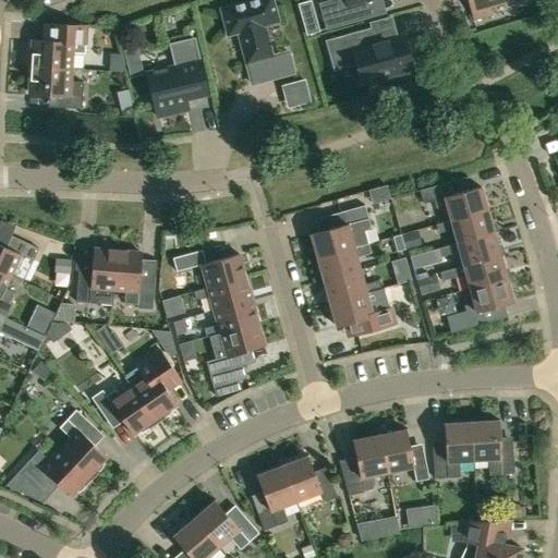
[(240,29),(249,60),(274,53),(263,14),(278,11),(274,0),(246,0),(219,8),(226,33),(240,29)]
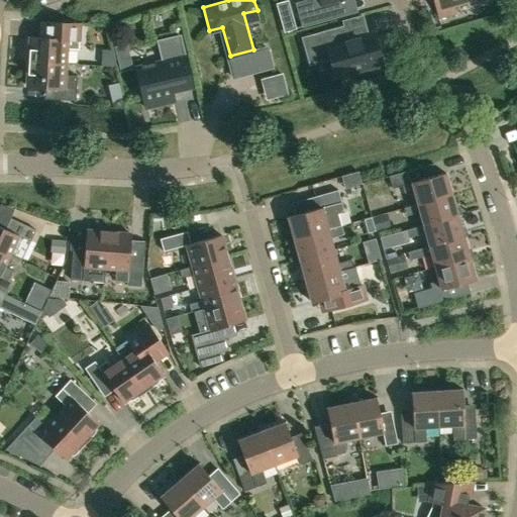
[(307,0),(296,3),(302,26),(349,13),(345,0),(307,0)]
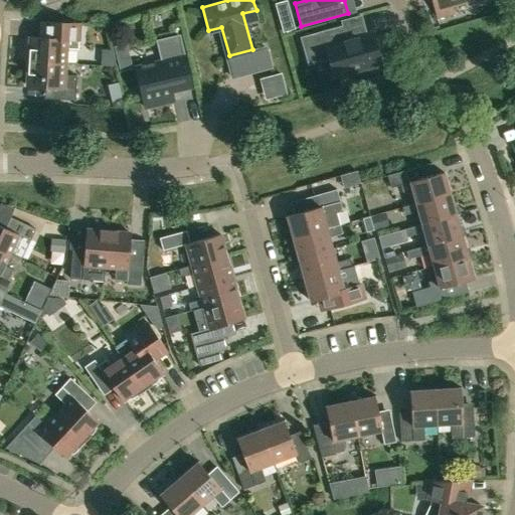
[(432,0),(437,18),(454,13),(452,8),(478,1),(477,0),(432,0)]
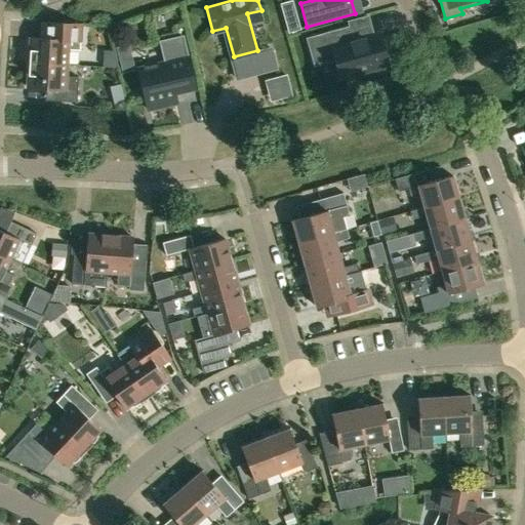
[(286,24),(297,21),(291,1),(281,4),(286,24)]
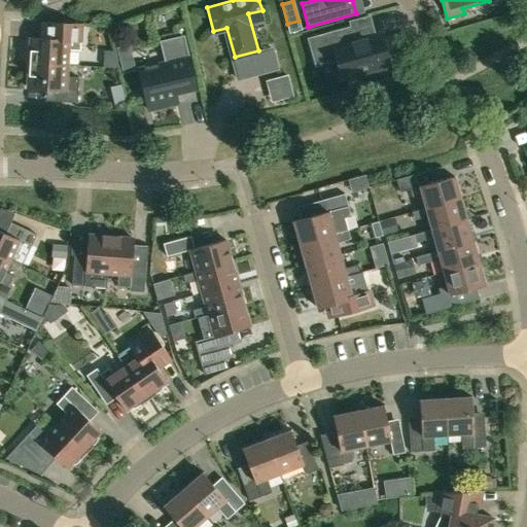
[(29,64),(67,66),(68,51),(79,51),(81,24),(46,22),(45,39),(30,39),(29,64)]
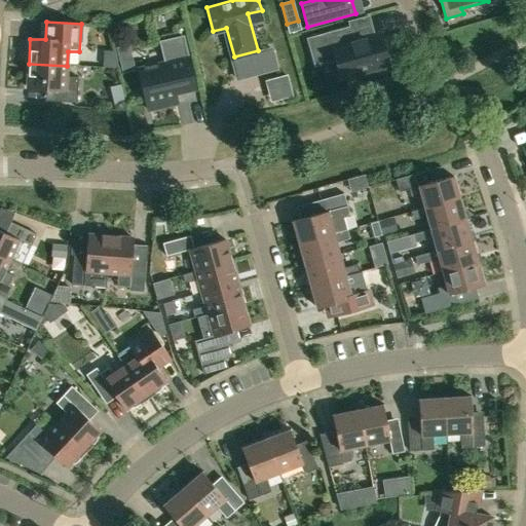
[(388,65),(380,33),(354,40),(350,26),(307,38),(311,53),(332,48),(340,78),(388,65)]
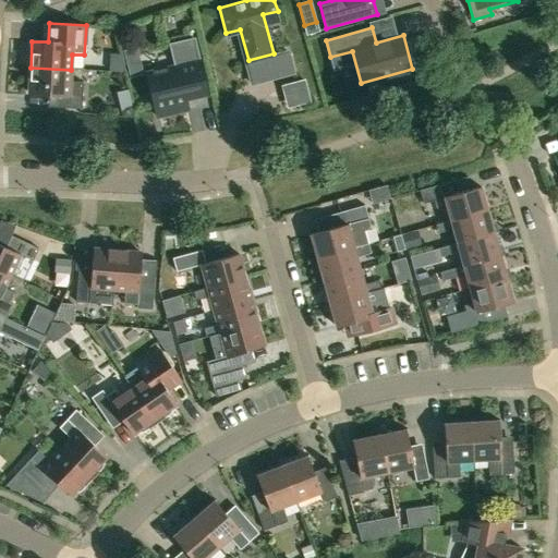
[(206,94),(194,39),(170,45),(176,65),(145,73),(155,117),(187,109),(184,96),(191,95),(191,97),(206,94)]
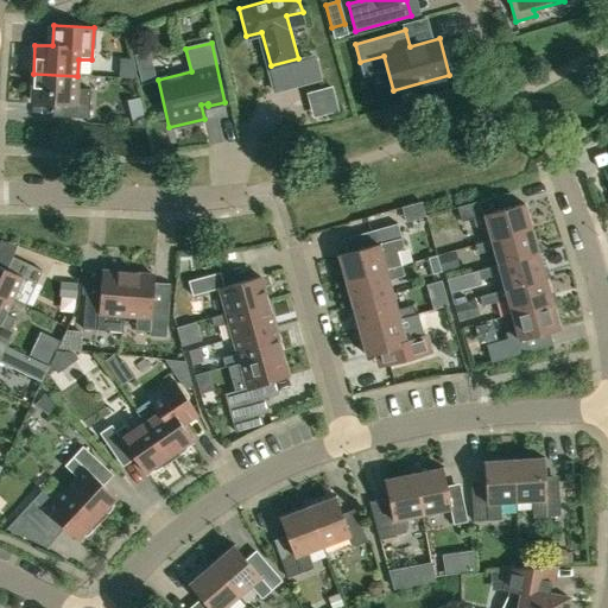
[(314,56),(302,59),(303,67),(297,68),(301,84),(320,80),(314,56)]
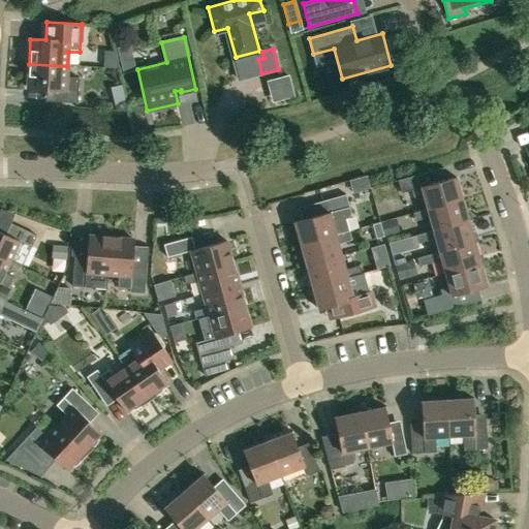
[(67,66),(29,64),(28,89),(54,90),(53,102),(78,103),(79,91),(79,78),(67,78),(67,66)]
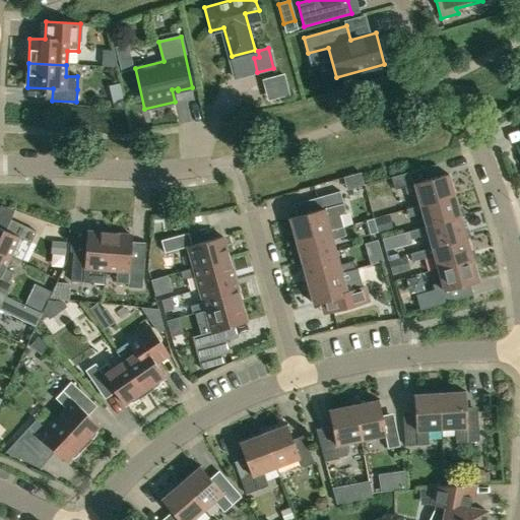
[(189,127),(209,121),(204,105),(185,111),(189,127)]
